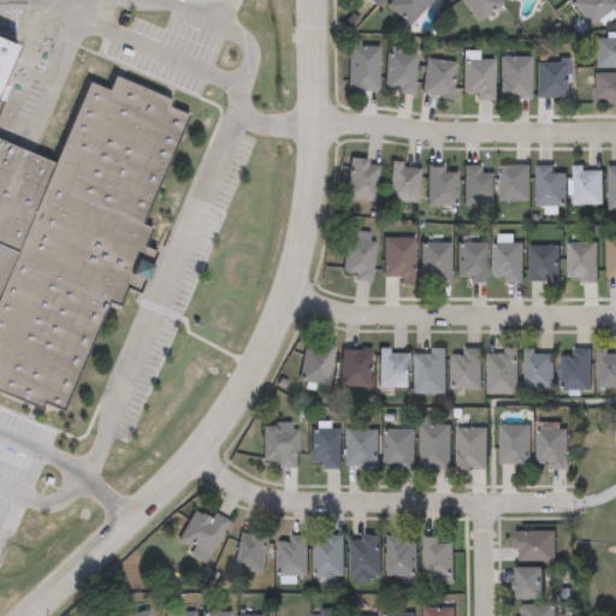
[(431,0),(409,25),(386,5),(390,0),(431,0)]
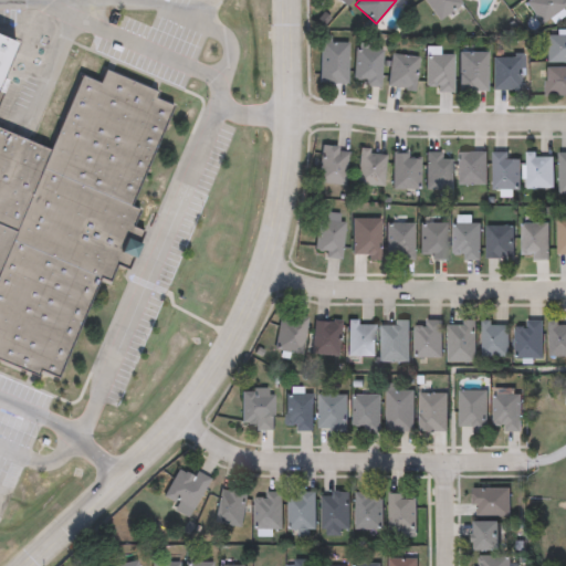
[(439,21),(423,0),(457,0),(461,4),(439,21)]
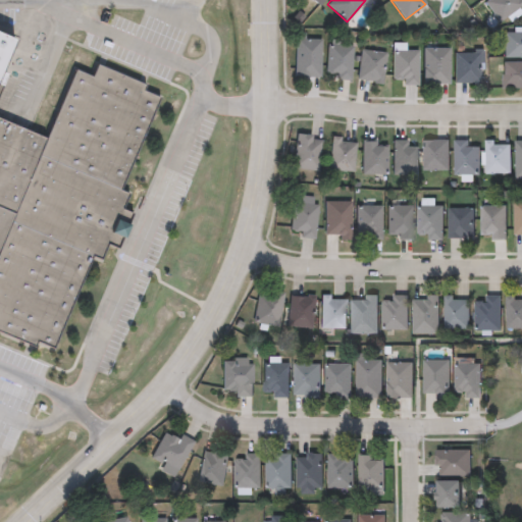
[(483,1),(484,0),(520,0),(521,2),(521,4),(499,22),(483,1)]
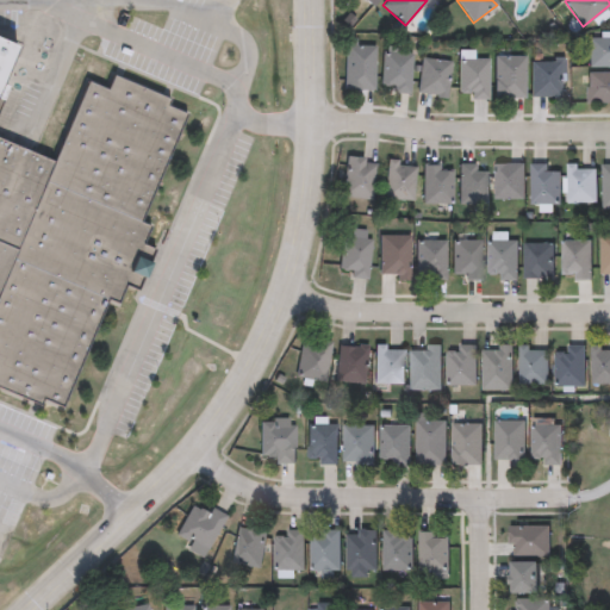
[(0,36),(20,45),(4,83),(8,86),(0,106),(0,136),(55,161),(91,75),(110,83),(114,74),(172,99),(169,104),(190,113),(144,221),(151,224),(143,244),(155,249),(138,290),(126,284),(118,303),(111,300),(64,408),(45,399),(42,405),(0,387),(0,36)]
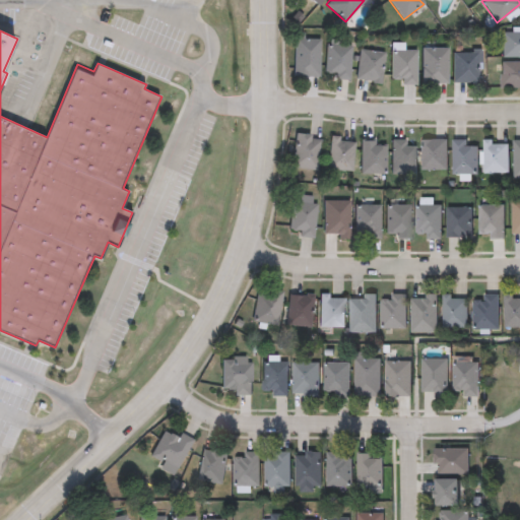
[(519,31),(519,57),(502,57),(502,31),(519,31)]
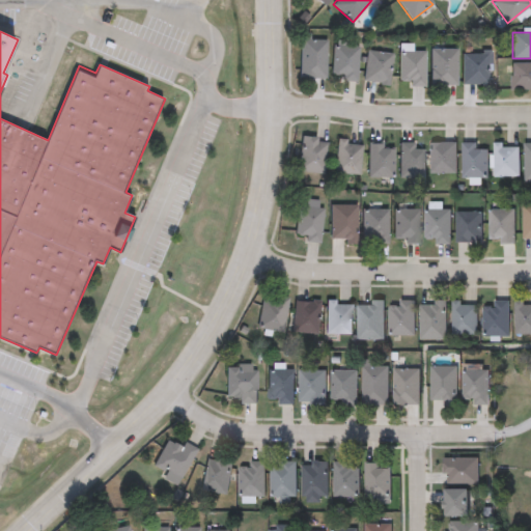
[(299,39),(325,39),(325,78),(299,78),(299,39)]
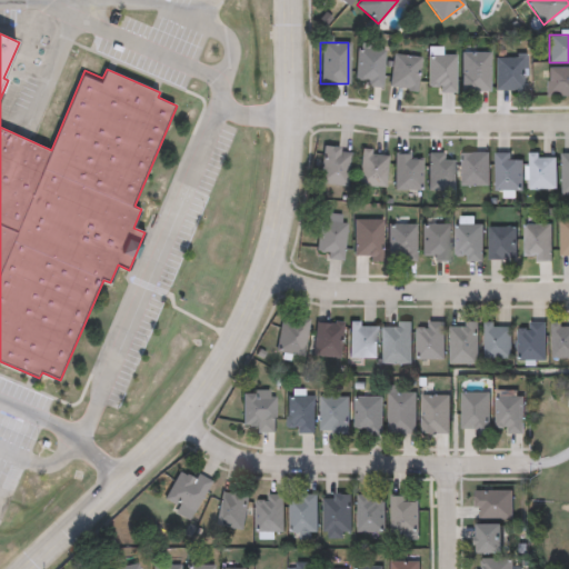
[(355,79),(357,48),(383,49),(381,87),(365,86),(366,80),(355,79)]
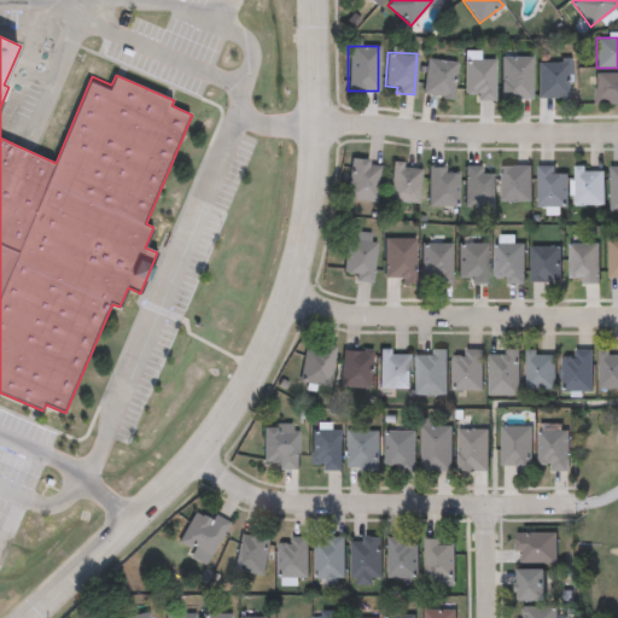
[(530,99),(500,99),(500,57),(530,57),(530,99)]
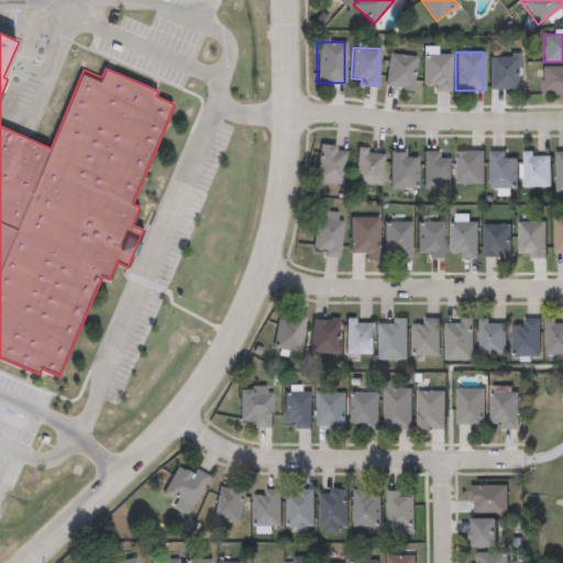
[(411,89),(385,87),(388,54),(415,56),(411,89)]
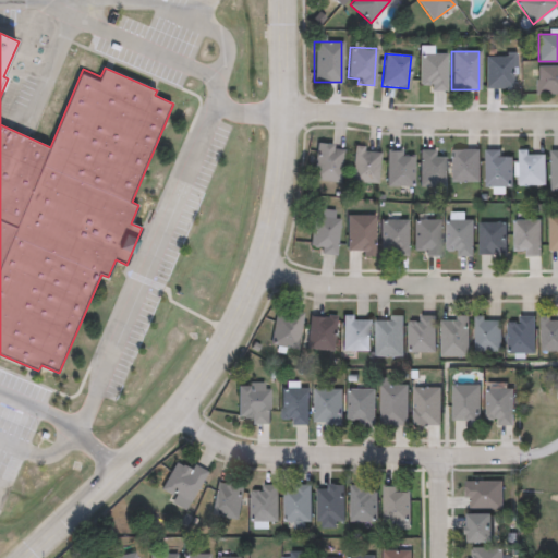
[(446,53),(446,88),(419,88),(419,53),(446,53)]
